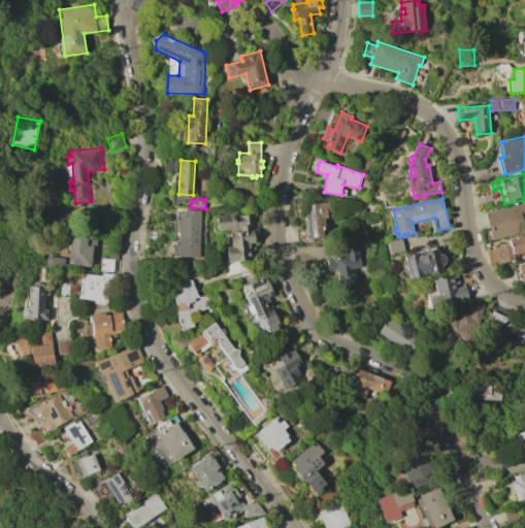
[(330,201),(331,211),(328,211),(329,217),(322,218),(323,226),(325,226),(325,229),(324,229),(324,237),(309,238),(305,203),(330,201)]
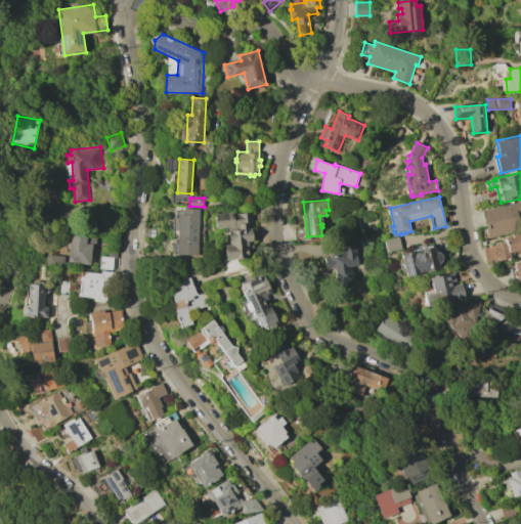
[(520,214),(518,214),(520,222),(520,230),(488,237),(482,211),(520,202),(520,214)]
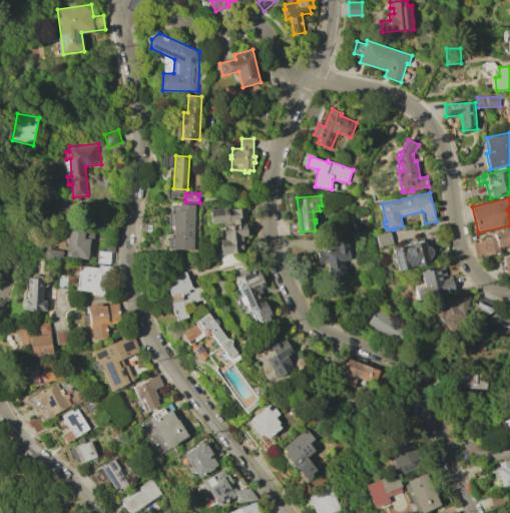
[(175,209),(180,209),(180,203),(196,204),(194,249),(173,248),(175,209)]
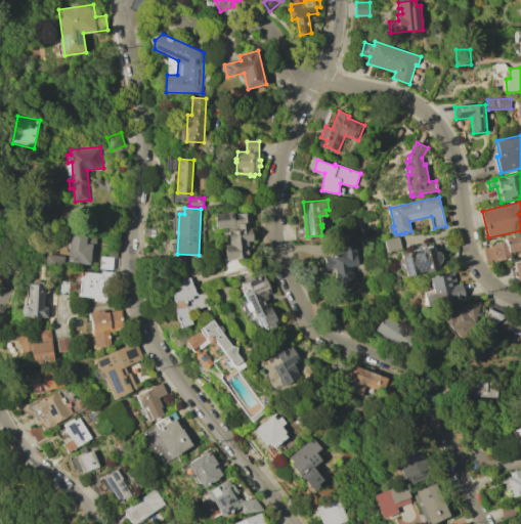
[(234,212),(234,214),(246,213),(247,222),(249,222),(250,228),(252,228),(254,248),(248,249),(249,254),(248,254),(248,257),(227,259),(225,246),(230,245),(229,230),(239,229),(239,225),(217,228),(215,214),(234,212)]
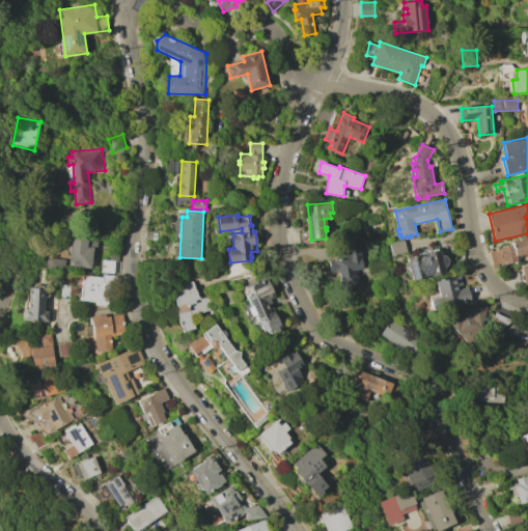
[(147,230),(160,231),(160,241),(146,240),(147,230)]
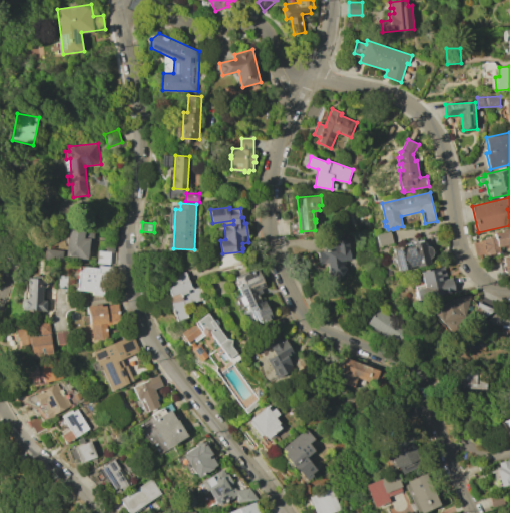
[(70,229),(95,232),(94,240),(91,240),(88,260),(67,257),(70,229)]
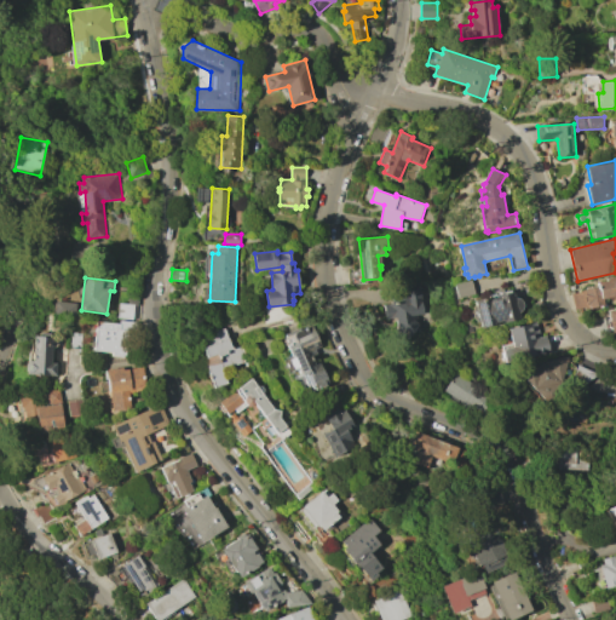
[(583,292),(583,290),(599,286),(598,282),(615,279),(615,296),(603,298),(604,305),(587,309),(587,306),(576,309),(574,294),(583,292)]
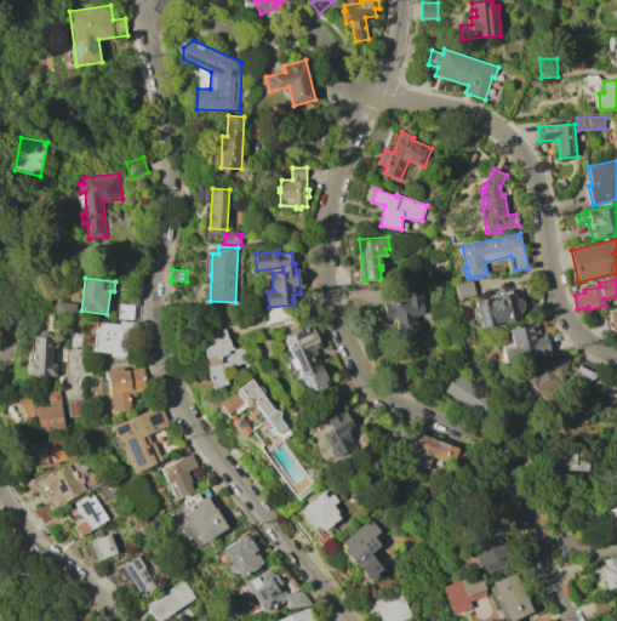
[(473,280),(476,294),(460,297),(456,284),(473,280)]
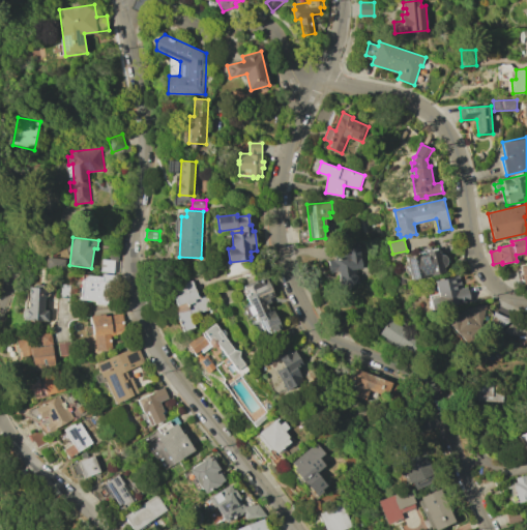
[(350,249),(350,247),(361,246),(363,269),(351,270),(353,285),(342,286),(341,271),(330,272),(329,260),(337,259),(335,252),(350,249)]
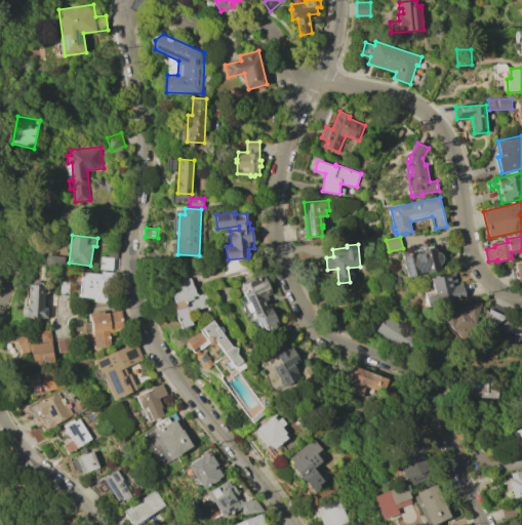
[(436,251),(441,252),(443,255),(444,258),(443,261),(440,265),(441,270),(408,277),(403,254),(415,251),(414,250),(419,248),(419,246),(427,244),(428,248),(435,246),(436,251)]
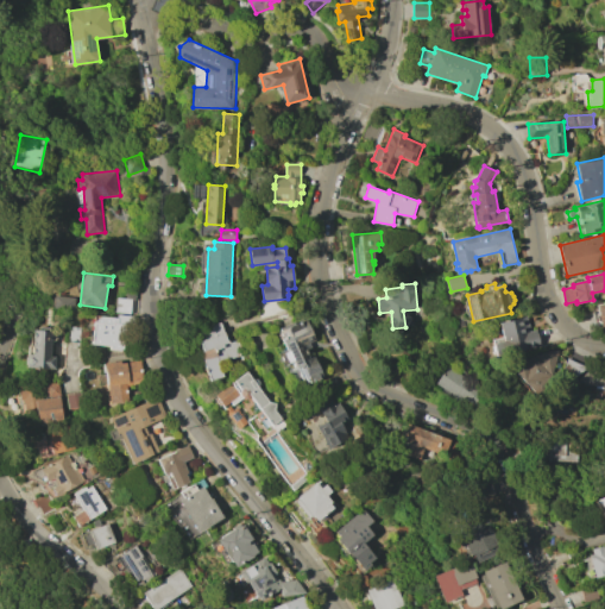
[(57,296),(77,297),(76,309),(56,308),(57,296)]
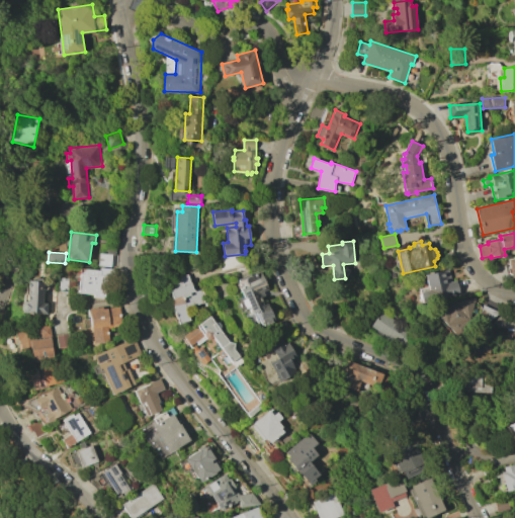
[(99,253),(113,254),(112,266),(99,265),(99,253)]
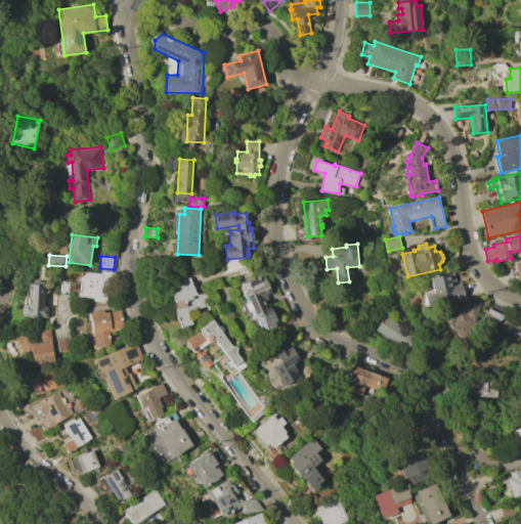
[(85,271),(102,274),(102,278),(109,279),(105,302),(95,300),(96,298),(81,296),(85,271)]
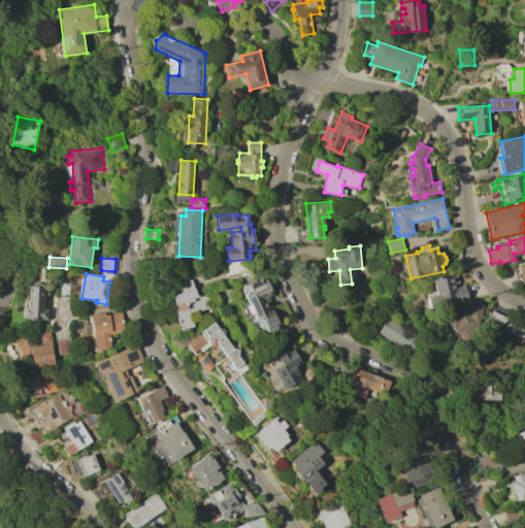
[(436,292),(434,279),(458,274),(460,287),(466,286),(468,298),(463,299),(463,300),(430,307),(427,294),(436,292)]
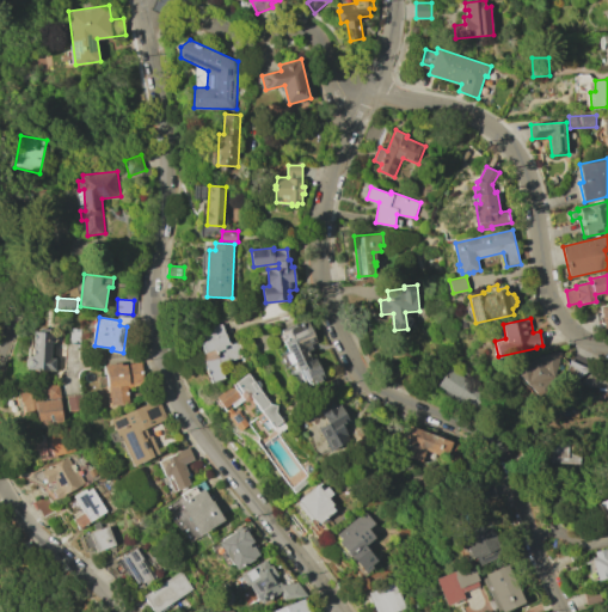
[(222,323),(229,344),(239,341),(245,355),(221,363),(225,378),(212,383),(202,354),(204,353),(201,342),(204,341),(201,331),(222,323)]
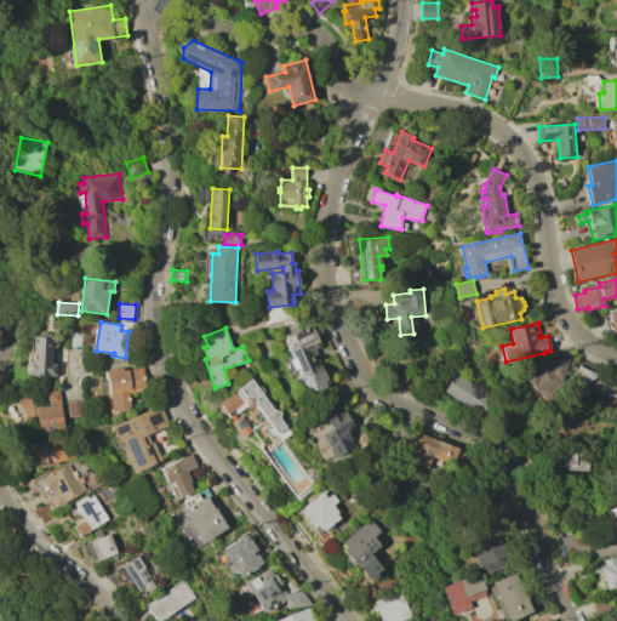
[(302,328),(303,330),(309,328),(312,332),(316,331),(323,347),(316,349),(319,353),(313,357),(316,365),(321,363),(329,380),(325,381),(327,386),(318,391),(316,388),(312,391),(306,375),(304,376),(300,366),(296,369),(291,359),(295,358),(285,336),(302,328)]
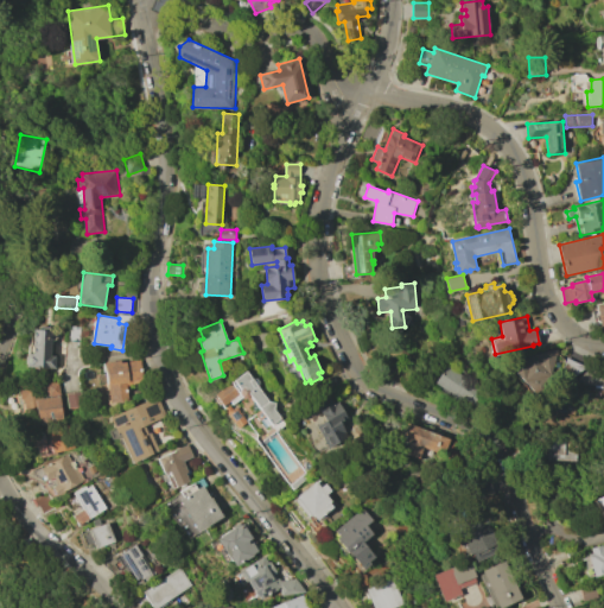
[(69,324),(82,325),(81,342),(67,341),(69,324)]
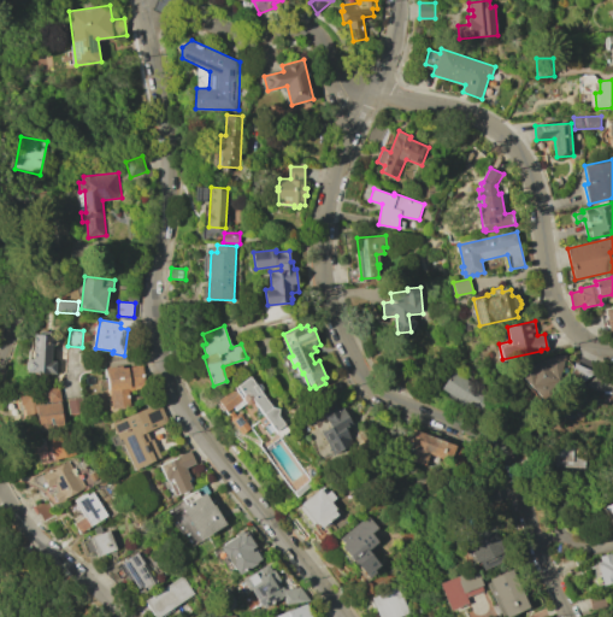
[(28,360),(30,360),(30,359),(34,359),(35,334),(54,335),(52,360),(58,362),(57,374),(40,372),(40,375),(37,374),(37,372),(28,371),(29,369),(27,368),(28,360)]
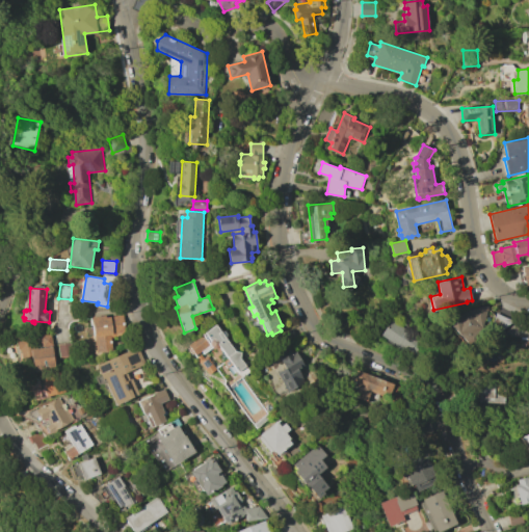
[(490,304),(473,353),(440,317),(490,304)]
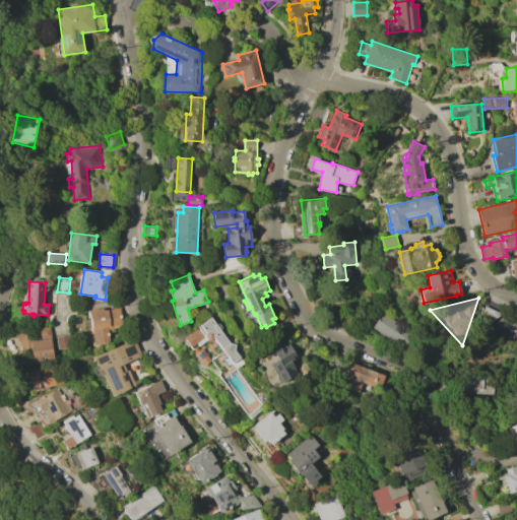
[(485,306),(502,314),(483,329),(478,327),(485,306)]
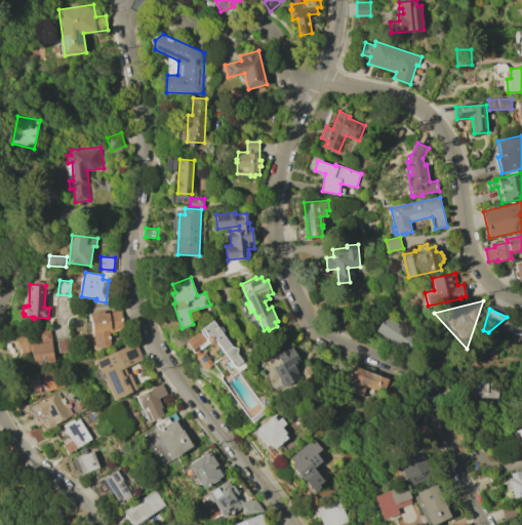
[(105,311),(105,313),(122,311),(124,330),(110,332),(112,345),(95,347),(90,313),(105,311)]
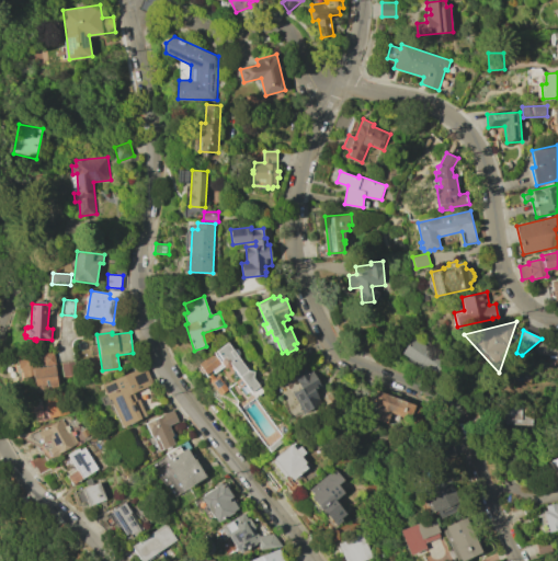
[(401,353),(412,336),(448,358),(437,375),(401,353)]
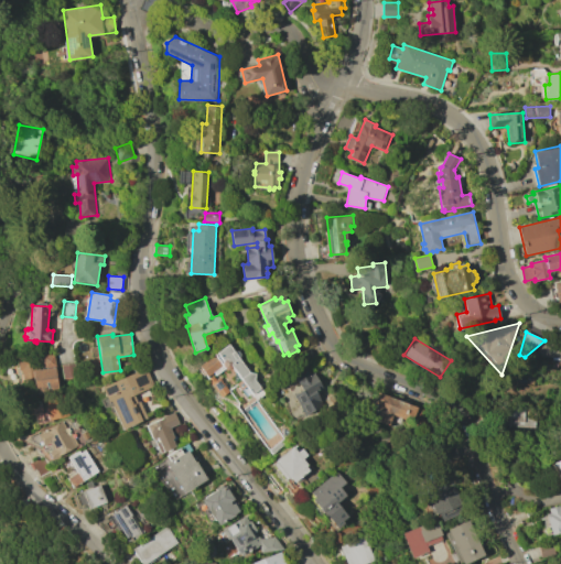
[(201,367),(200,366),(229,344),(249,372),(256,373),(255,379),(265,393),(257,400),(233,367),(229,369),(225,369),(216,375),(214,371),(207,377),(206,375),(204,376),(200,368),(201,367)]
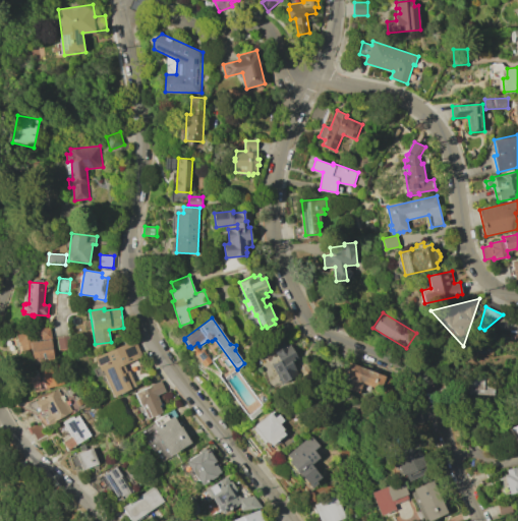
[(517,320),(500,321),(500,331),(517,330),(517,320)]
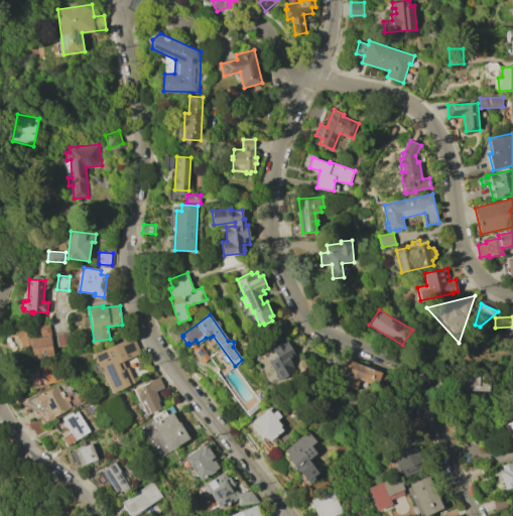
[(50,324),(51,336),(41,337),(40,332),(38,332),(38,326),(50,324)]
